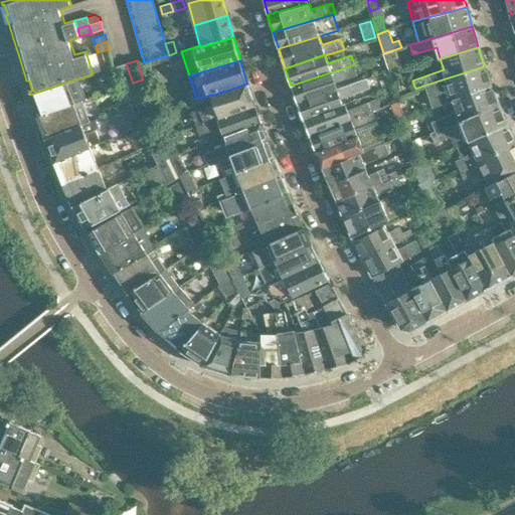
[(396,63),(387,66),(390,74),(402,70),(400,64),(396,63)]
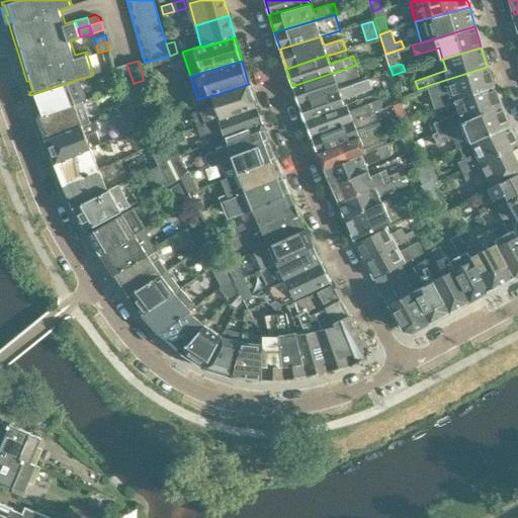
[(339,90),(339,87),(337,83),(359,76),(356,65),(292,86),(298,104),(339,90)]
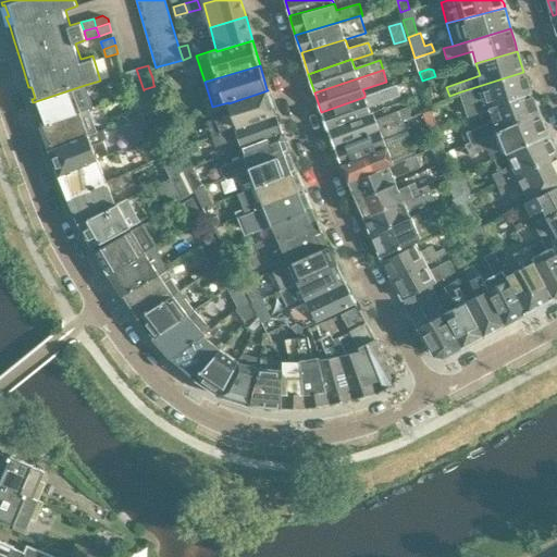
[(531,94),(525,79),(523,72),(461,91),(470,115),(490,109),(531,94)]
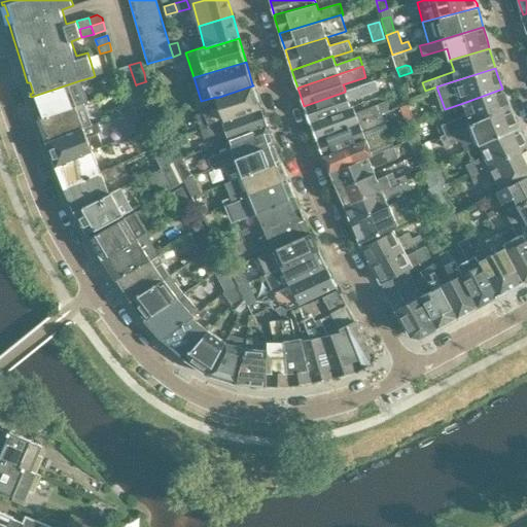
[(157,76),(145,80),(146,81),(149,91),(162,86),(157,76)]
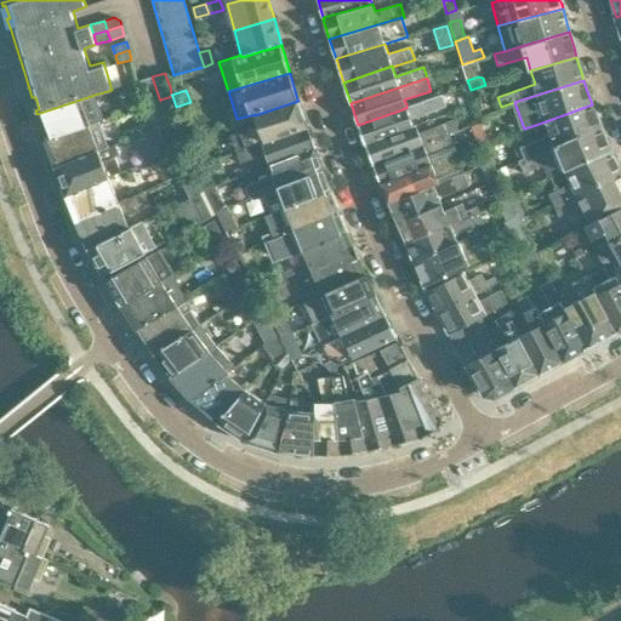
[(95,95),(36,114),(46,141),(90,126),(90,125),(101,121),(103,120),(95,95)]
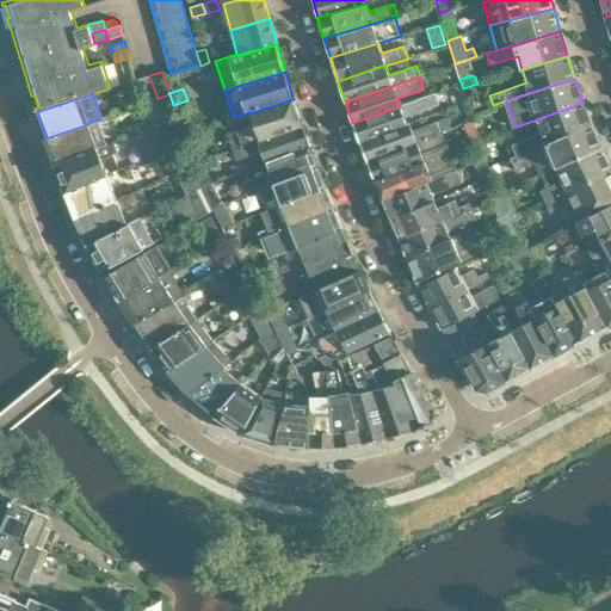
[(407,125),(403,117),(439,104),(436,93),(400,106),(352,123),(352,124),(353,124),(360,143),(407,125)]
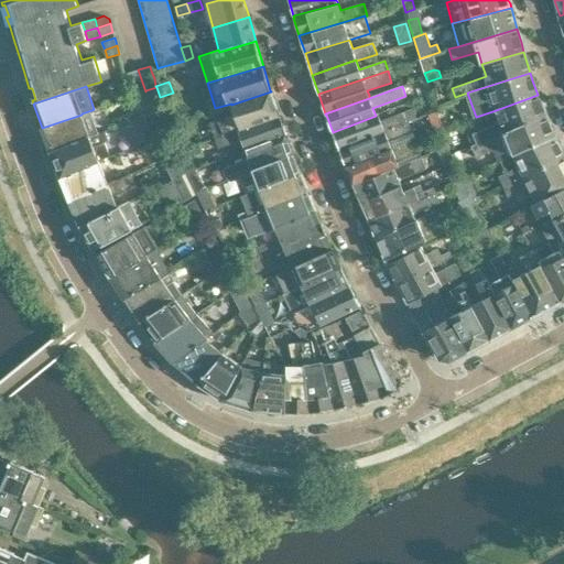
[(153,115),(163,111),(156,87),(145,90),(153,115)]
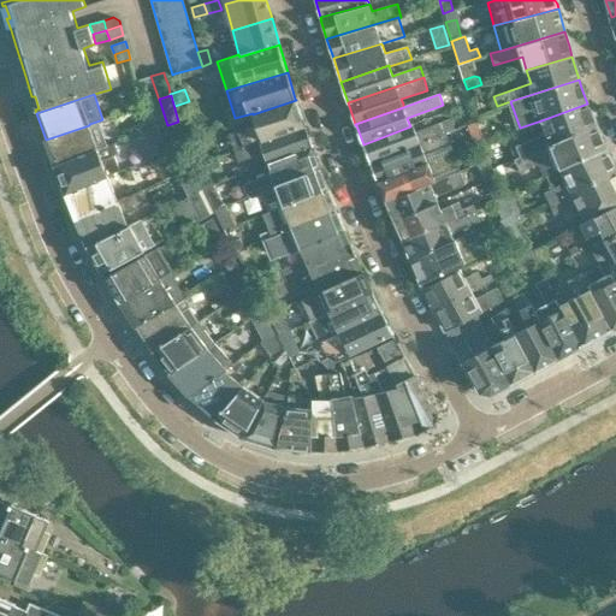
[(306,128),(296,100),(253,114),(256,124),(229,134),(236,150),(236,152),(306,128)]
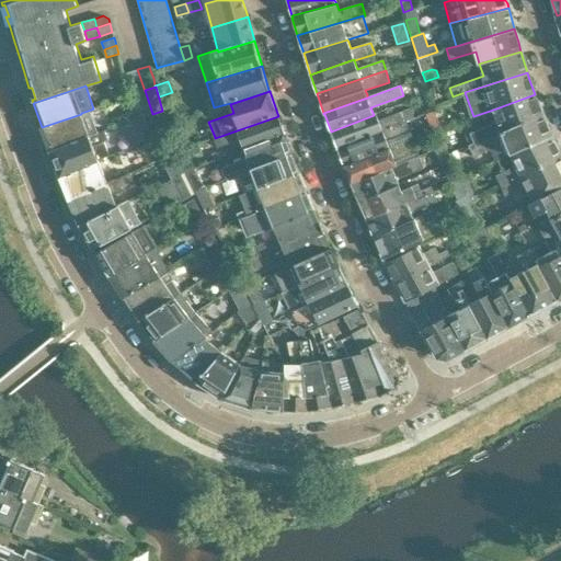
[(484,127),(470,134),(473,142),(488,136),(542,114),(535,94),(493,110),(497,122),(484,127)]
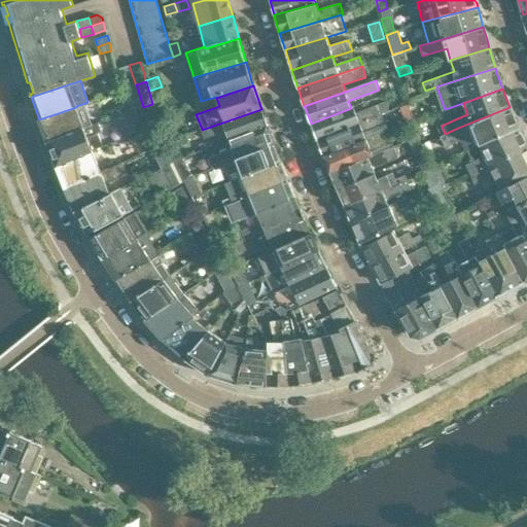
[(351,108),(311,124),(316,139),(383,114),(389,111),(386,101),(356,113),(353,106),(351,108)]
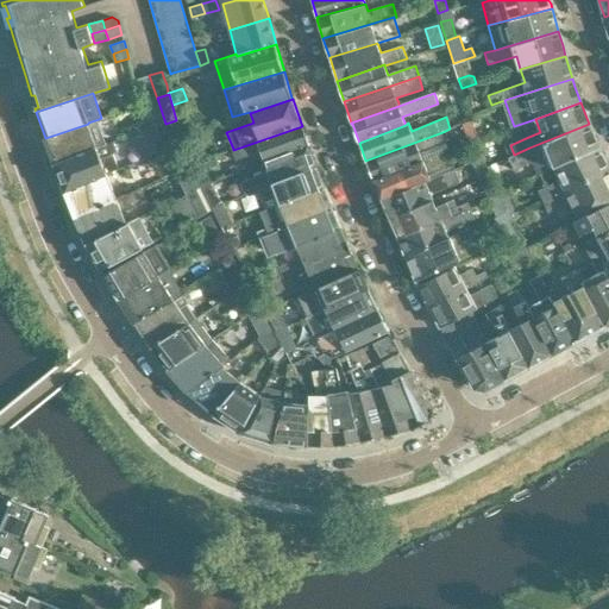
[(108,145),(107,144),(99,119),(88,123),(88,124),(45,138),(56,164),(108,145)]
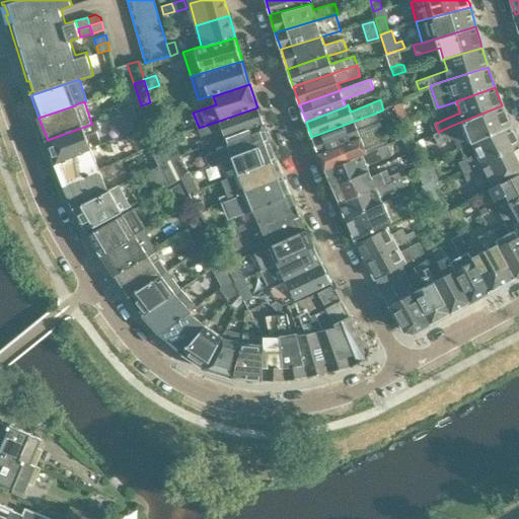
[(156,121),(151,103),(150,102),(141,105),(147,125),(156,121)]
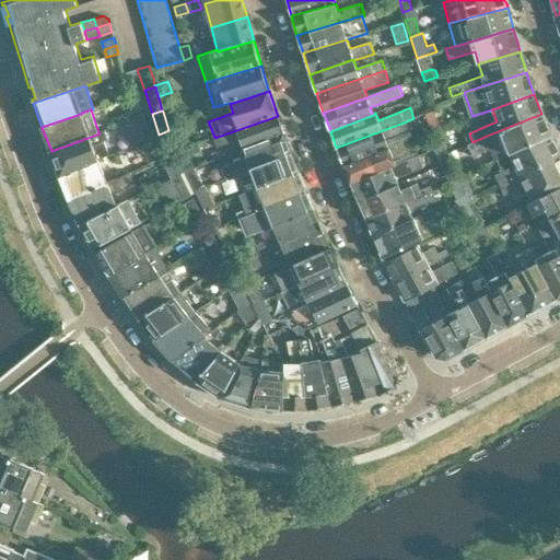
[(440,128),(435,115),(436,115),(435,111),(426,114),(431,131),(432,131),(440,128)]
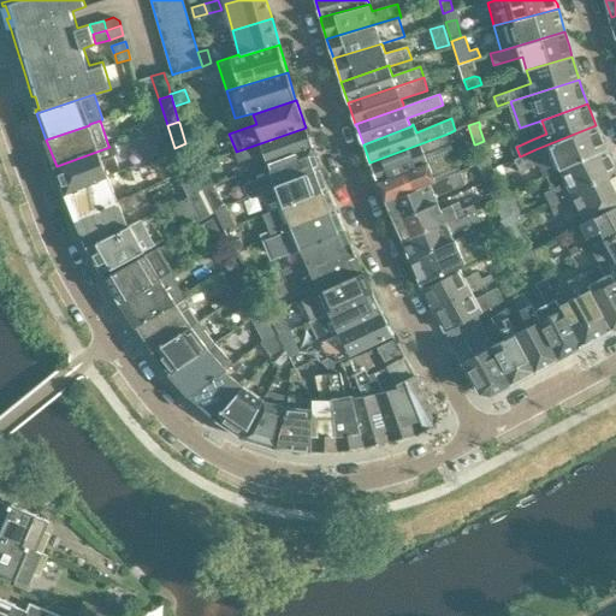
[(521,158),(515,160),(520,171),(539,164),(544,177),(560,170),(606,149),(600,137),(596,125),(535,149),(520,157),(521,158)]
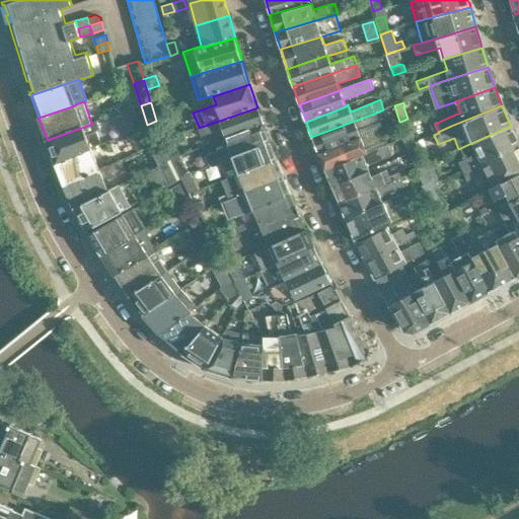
[(265,126),(264,124),(257,107),(199,128),(199,127),(171,137),(171,135),(160,140),(161,141),(162,145),(170,160),(172,159),(181,156),(179,153),(180,153),(175,144),(201,135),(202,136),(211,133),(211,132),(222,128),(226,140),(265,126)]
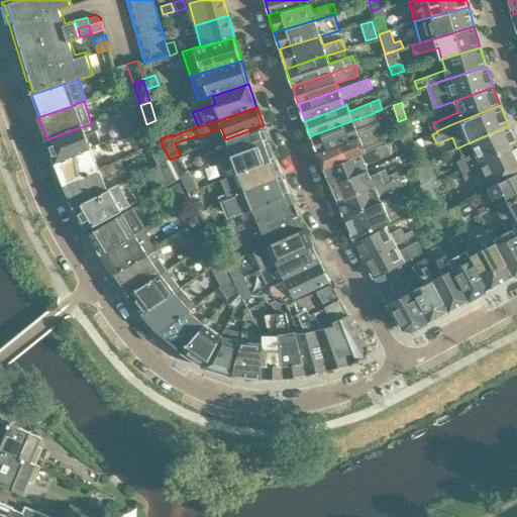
[(382,128),(382,127),(376,112),(310,136),(316,153),(317,153),(382,128)]
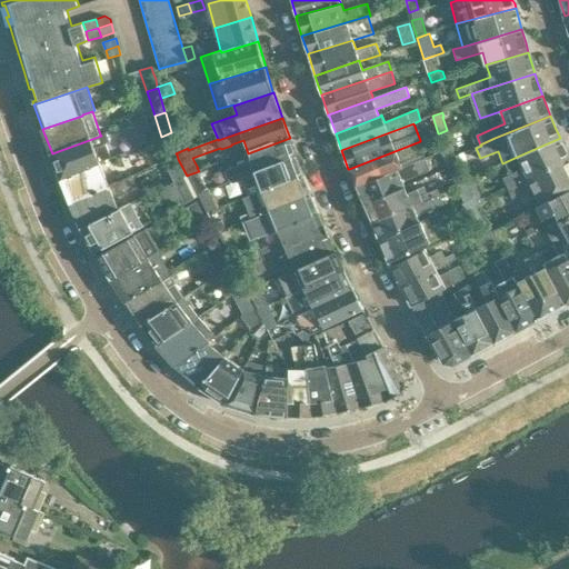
[(183,141),(179,130),(171,133),(173,145),(183,141)]
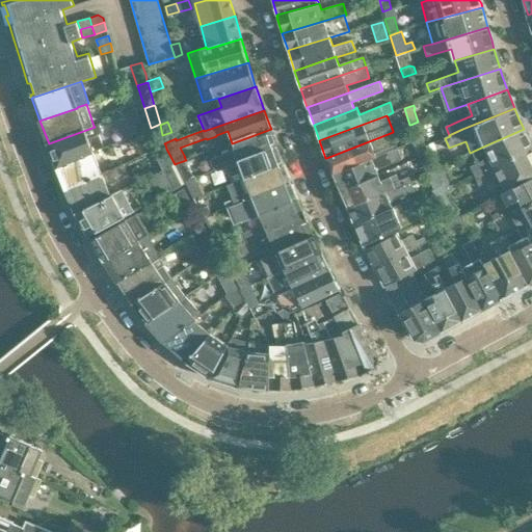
[(334,174),(398,148),(395,140),(397,140),(395,135),(415,127),(416,130),(420,128),(418,122),(410,125),(409,125),(393,131),(393,132),(326,158),(334,174)]
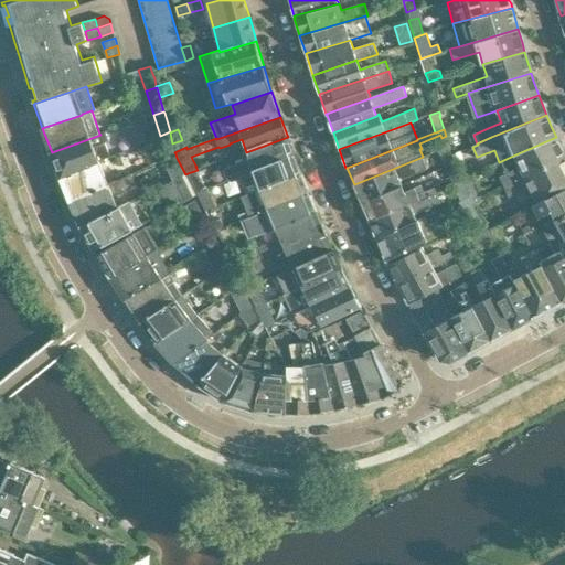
[(110,156),(105,142),(109,141),(106,131),(99,134),(100,135),(52,152),(61,178),(99,161),(110,156)]
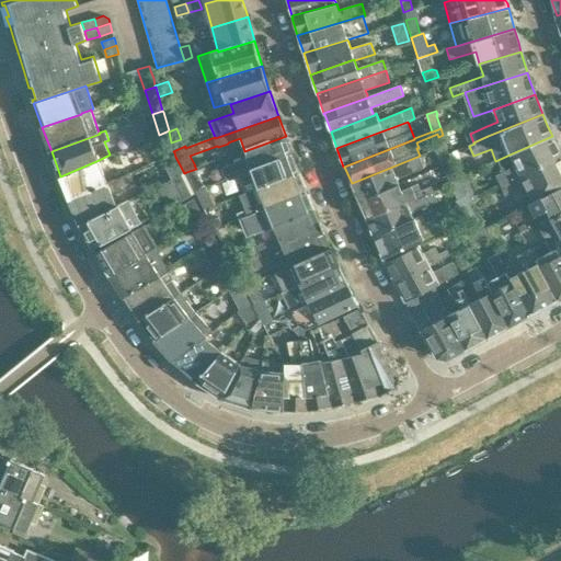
[(171,142),(169,132),(169,130),(159,135),(155,136),(163,158),(174,152),(173,151),(171,142)]
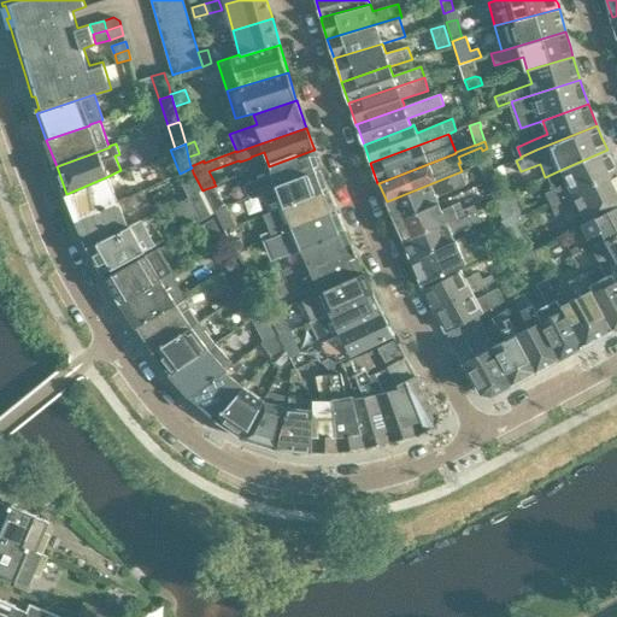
[(262,193),(322,169),(315,150),(269,166),(272,174),(245,184),(250,197),(262,192),(262,193)]
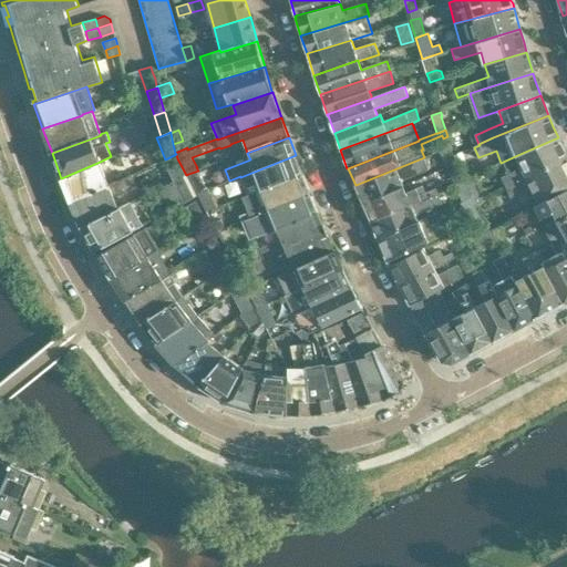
[(566,156),(560,144),(558,137),(515,156),(521,168),(502,177),(506,186),(566,156)]
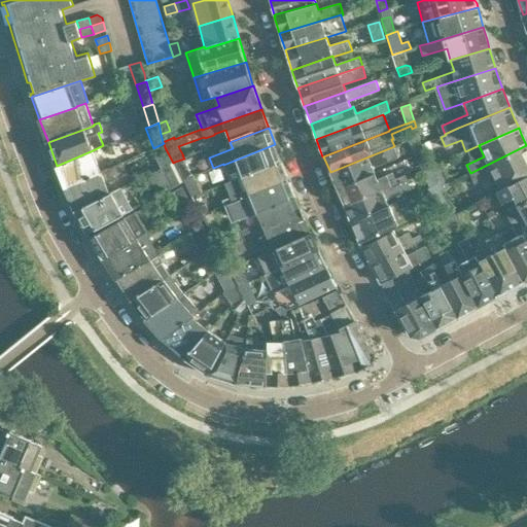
[(425,151),(418,136),(409,140),(416,155),(424,152),(425,151)]
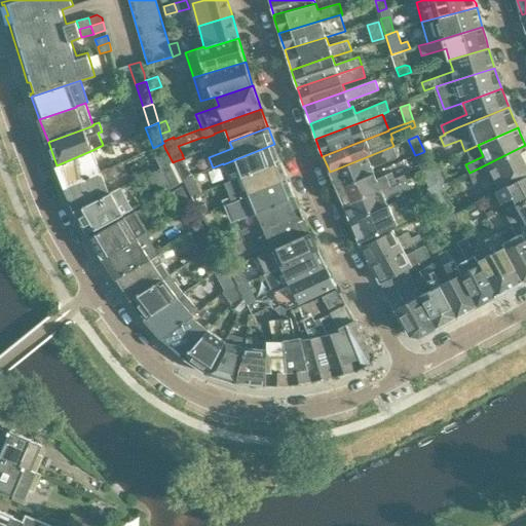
[(164,147),(163,143),(153,148),(151,149),(161,168),(171,163),(173,162),(164,147)]
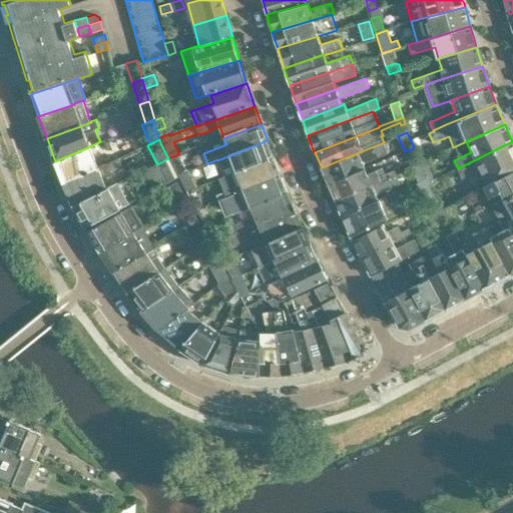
[(236,173),(275,158),(268,140),(217,160),(221,169),(233,165),(236,172),(236,173)]
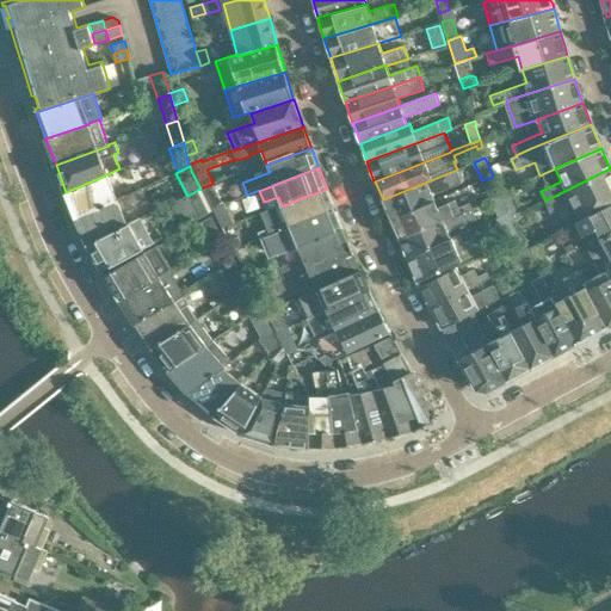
[(610,168),(545,201),(550,214),(572,203),(580,218),(610,201),(610,168)]
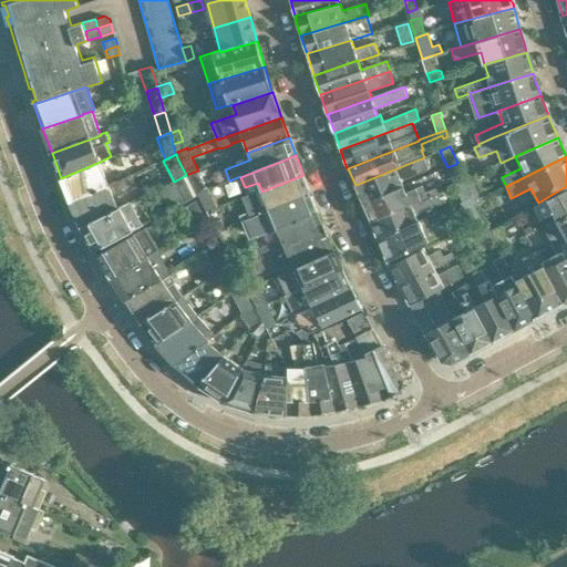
[(404,185),(402,181),(429,169),(424,157),(356,185),(362,203),(404,185)]
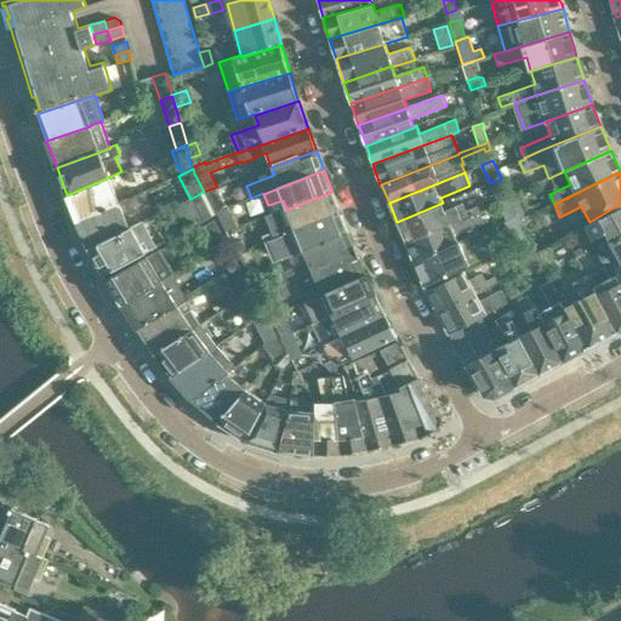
[(119,203),(109,177),(67,195),(78,222),(119,203)]
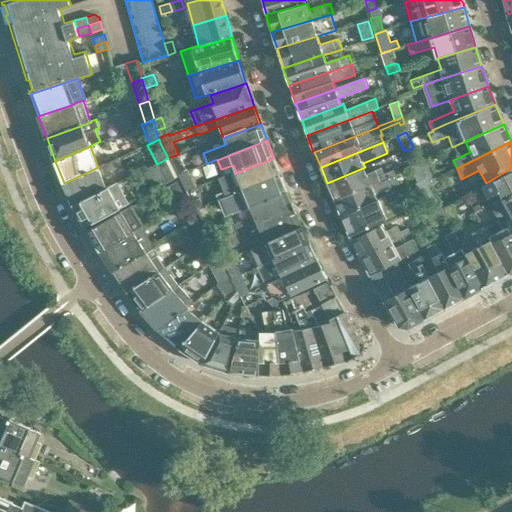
[(419,163),(412,148),(404,151),(411,168),(420,164),(419,163)]
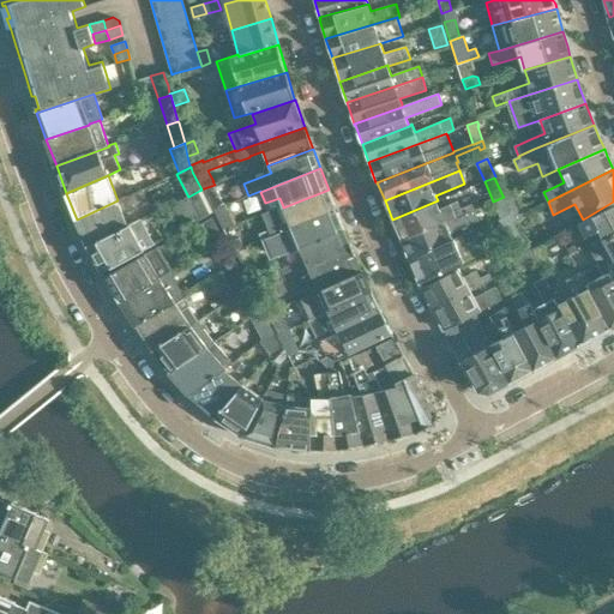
[(224,205),(215,185),(204,188),(215,210),(224,205)]
